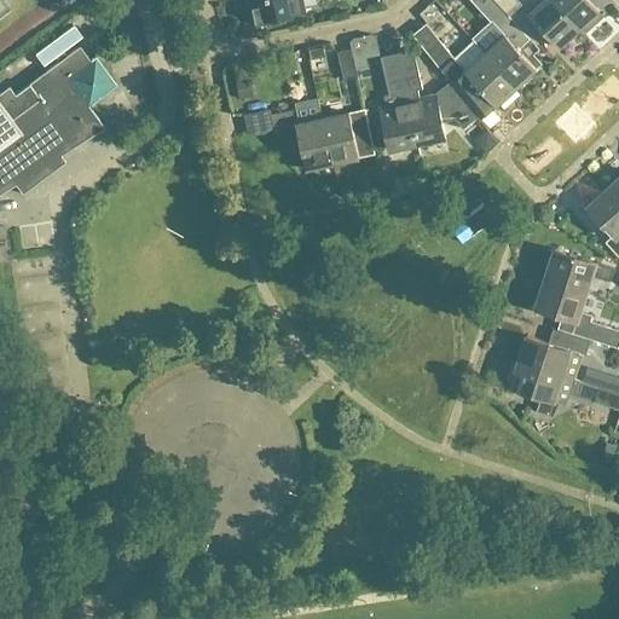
[(299,0),(247,0),(253,25),(302,13),(299,0)]
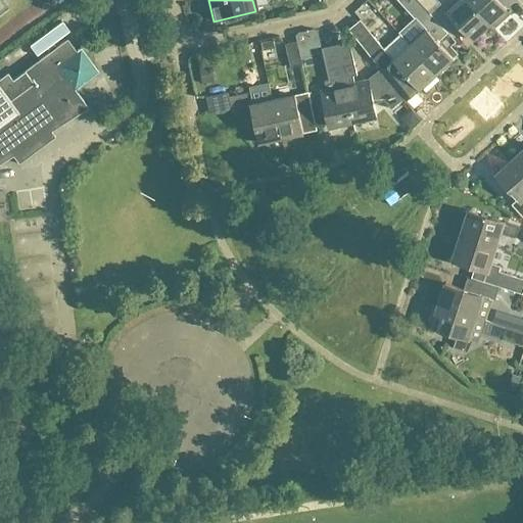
[(400,38),(435,76),(453,60),(437,44),(447,35),(445,34),(429,15),(415,0),(400,0),(398,2),(418,22),(400,38)]
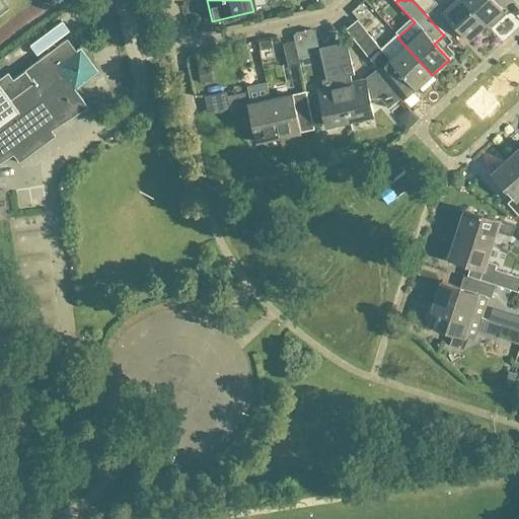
[(486,26),(460,0),(442,0),(426,15),(442,33),(452,24),(468,43),(486,26)]
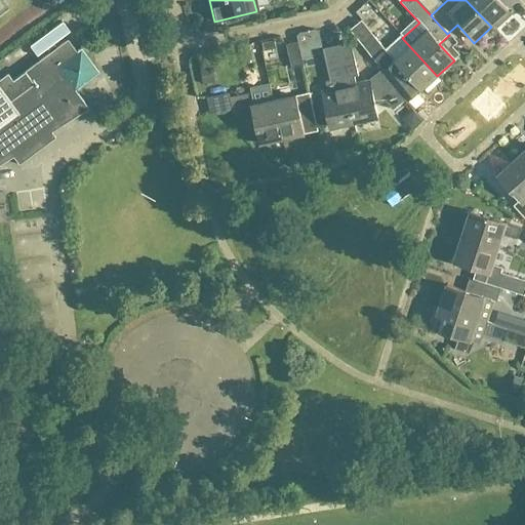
[(466,0),(491,27),(493,26),(496,30),(511,16),(507,12),(508,11),(497,0),(466,0)]
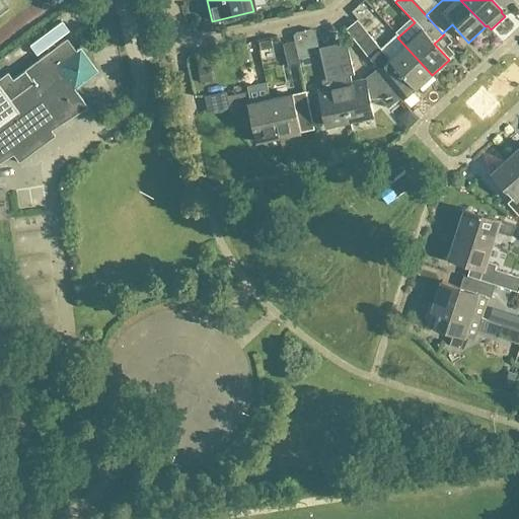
[(340,24),(345,41),(359,36),(354,20),(340,24)]
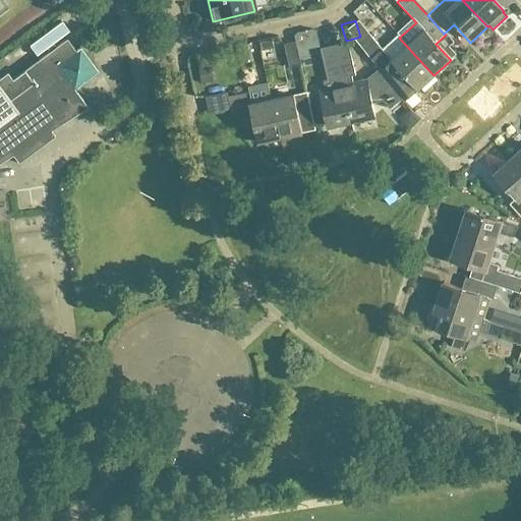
[(369,36),(359,45),(381,72),(380,73),(381,74),(402,101),(404,103),(433,75),(399,38),(384,53),(369,36)]
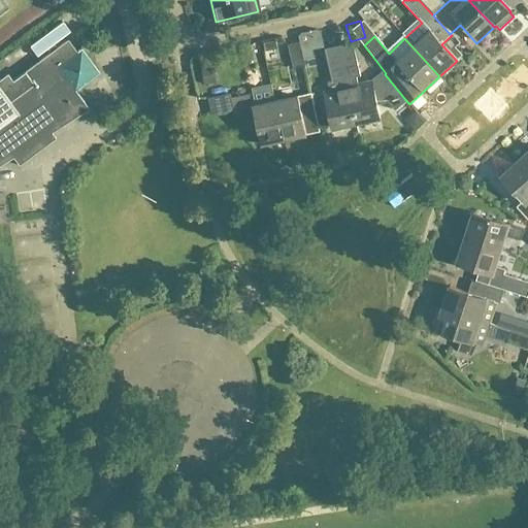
[(67,41),(11,83),(52,135),(89,111),(75,93),(99,75),(80,51),(75,54),(67,41)]
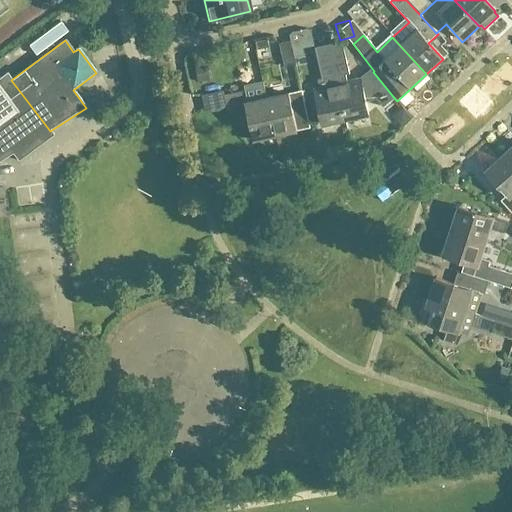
[(207,60),(192,63),(196,82),(209,80),(207,60)]
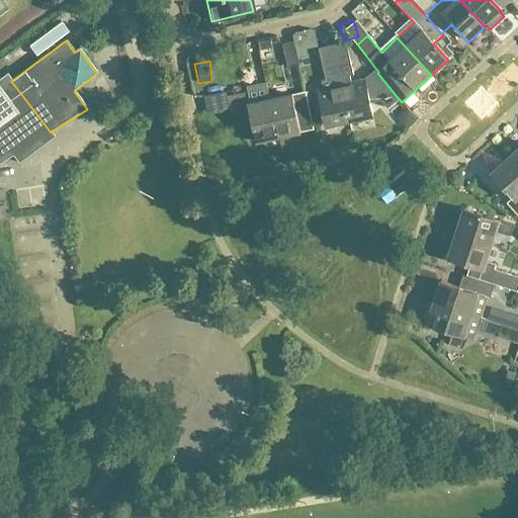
[(349,61),(336,64),(349,123),(372,118),(368,101),(377,99),(386,110),(400,100),(378,74),(370,80),(364,81),(350,84),(349,78),(353,77),(349,61)]
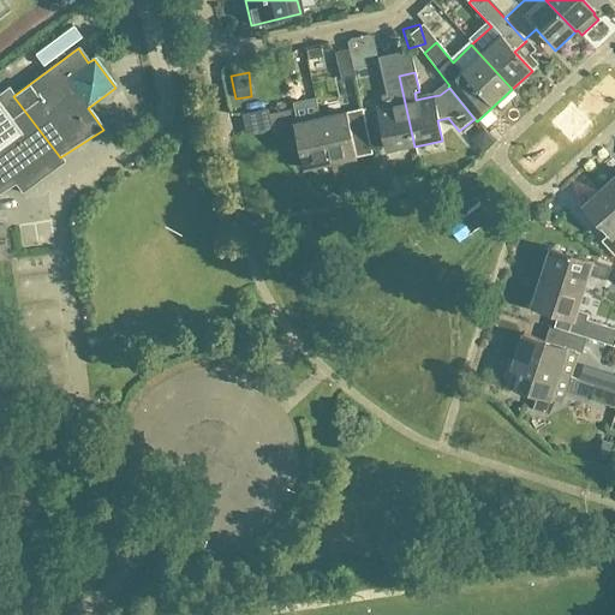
[(382,107),(376,108),(386,153),(415,147),(399,76),(382,79),(386,97),(381,99),(382,107)]
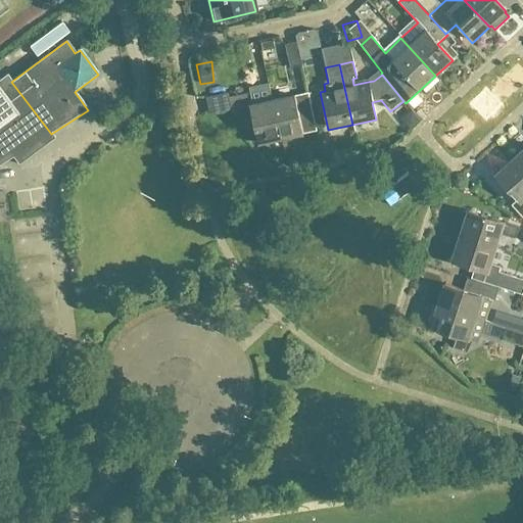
[(51,134),(11,82),(6,75),(0,79),(0,165),(12,158),(17,167),(54,139),(51,134)]
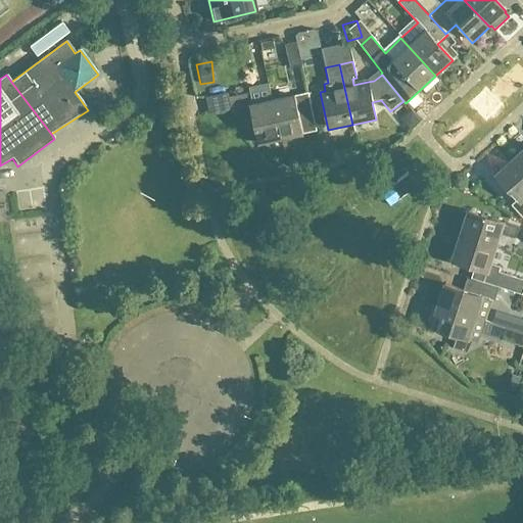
[(257,145),(280,140),(272,102),(269,86),(248,90),(249,94),(229,99),(231,111),(237,110),(240,122),(252,119),(257,145)]
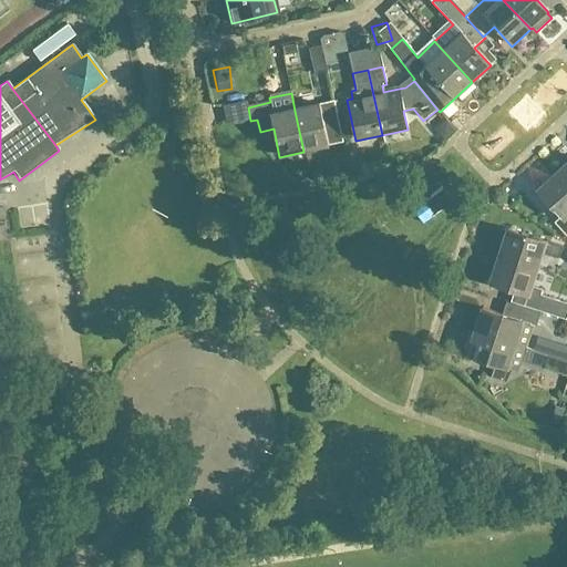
[(295,111),(303,152),(328,147),(328,143),(342,140),(333,102),(295,111)]
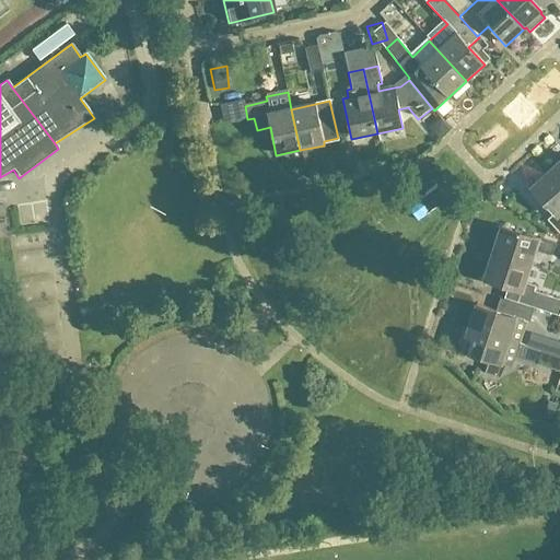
[(559,161),(548,173),(559,186),(559,161)]
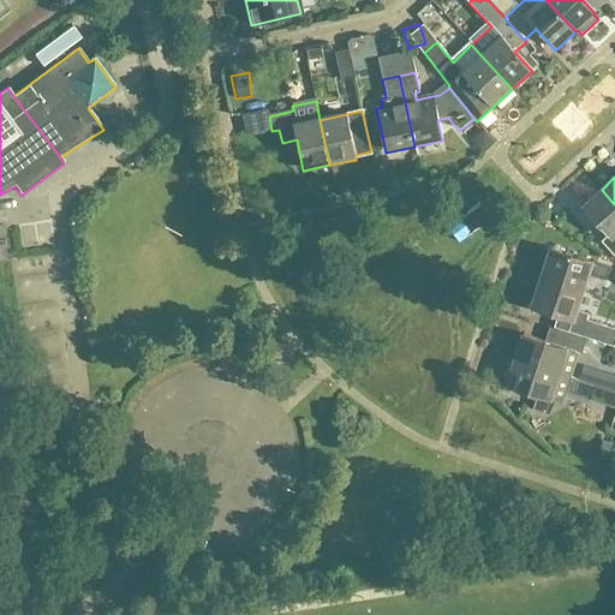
[(614,204),(602,190),(581,208),(608,237),(601,243),(614,257),(614,256),(614,204)]
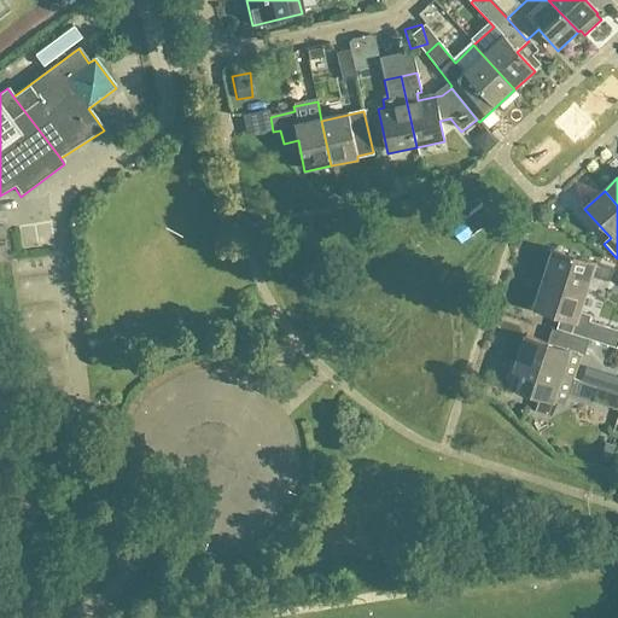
[(543,281),(575,291),(584,295),(590,278),(608,284),(612,270),(553,251),(553,252),(551,251),(547,252),(543,264),(544,268),(548,269),(543,281)]
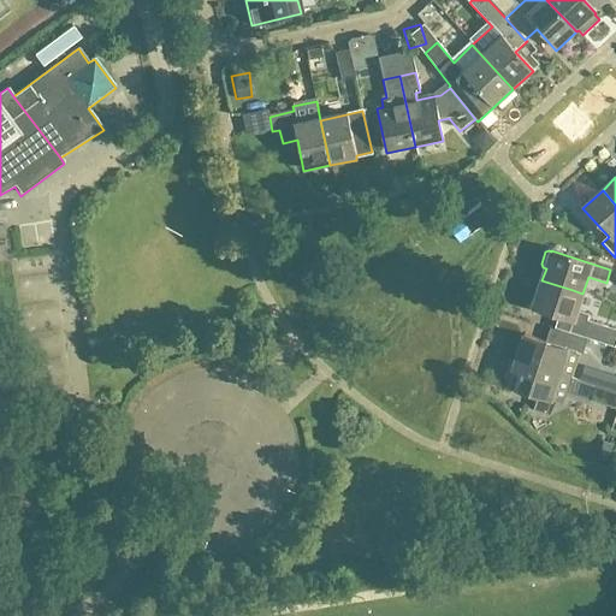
[(615,349),(615,345),(615,331),(587,323),(590,317),(576,313),(582,294),(573,290),(542,280),(532,311),(558,319),(555,330),(615,349)]
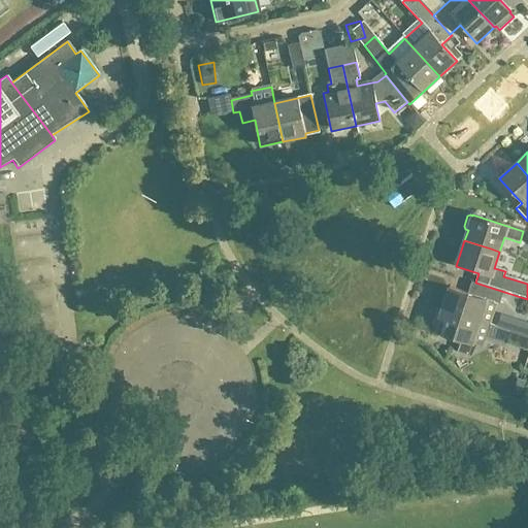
[(441,310),(480,323),(489,326),(496,304),(499,305),(503,293),(480,286),(475,297),(449,289),(441,310)]
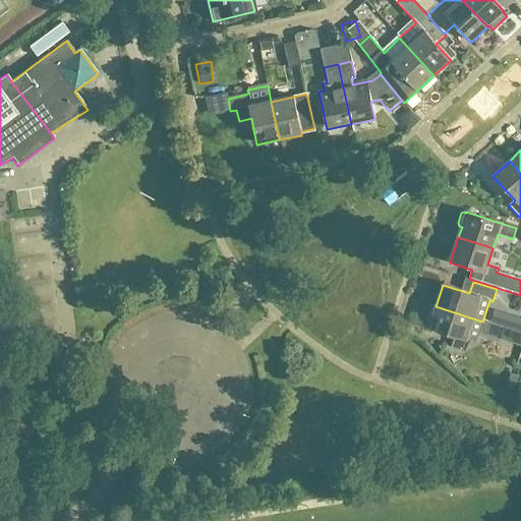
[(466,340),(475,343),(482,322),(473,319),(436,306),(428,329),(454,337),(451,348),(462,352),(466,340)]
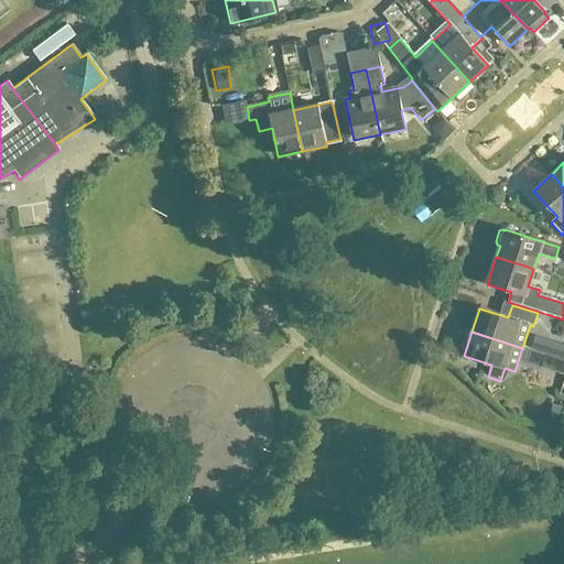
[(563,376),(563,361),(545,356),(541,368),(563,376)]
